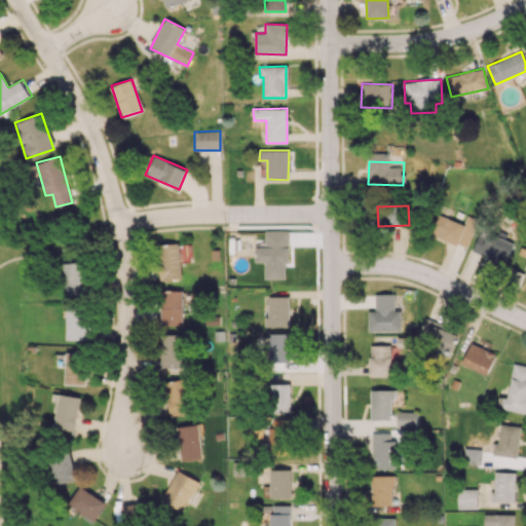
[(463,224),(434,212),(426,232),(466,248),(477,220),(467,216),(463,224)]
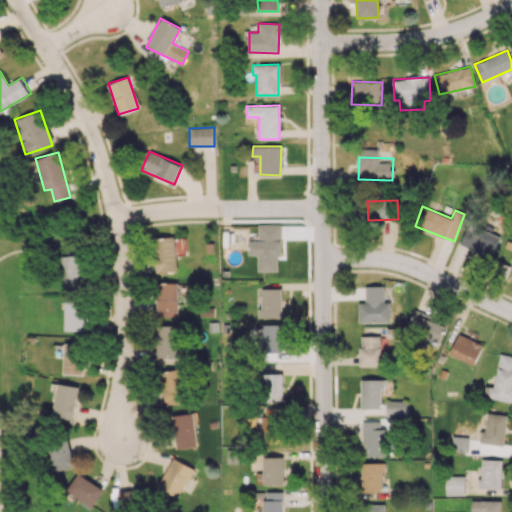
[(279,224),(257,224),(257,240),(248,240),(248,255),(257,255),(257,272),(274,272),(274,253),(279,253),(279,224)]
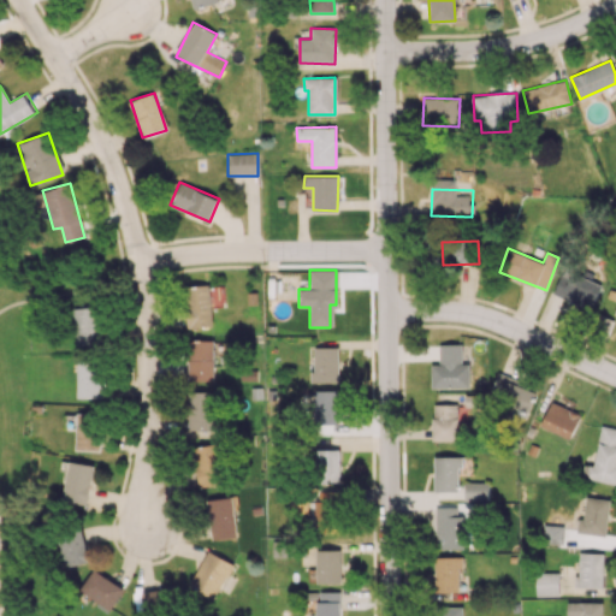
[(592,309),(602,283),(561,270),(552,295),(592,309)]
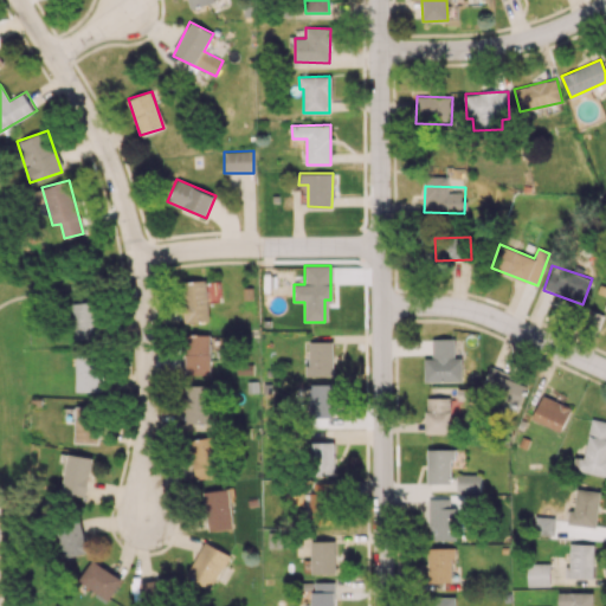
[(208,322),(207,281),(182,281),(184,322),(208,322)]
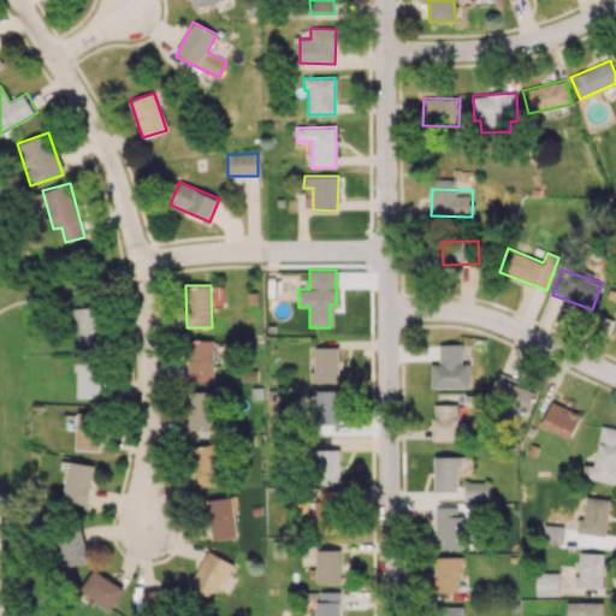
[(100,344),(100,307),(73,307),(75,344),(100,344)]
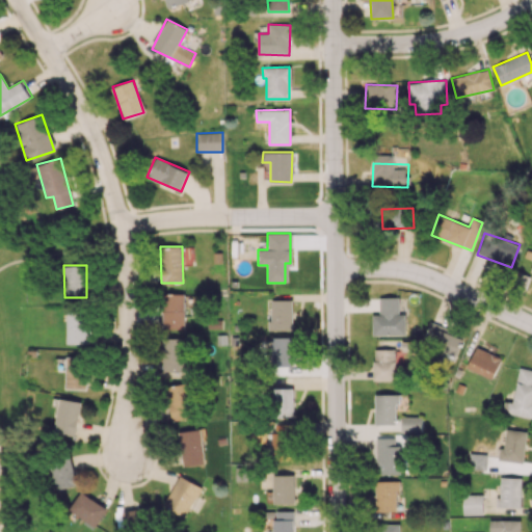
[(184,293),(162,294),(163,328),(184,328),(184,293)]
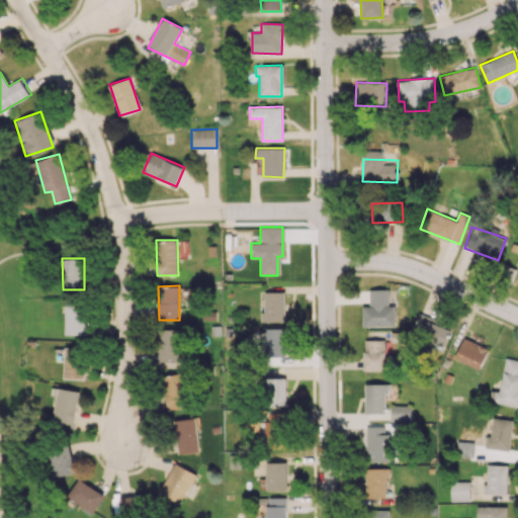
[(362,327),(395,326),(395,306),(387,306),(387,288),(368,289),(368,306),(362,307),(362,327)]
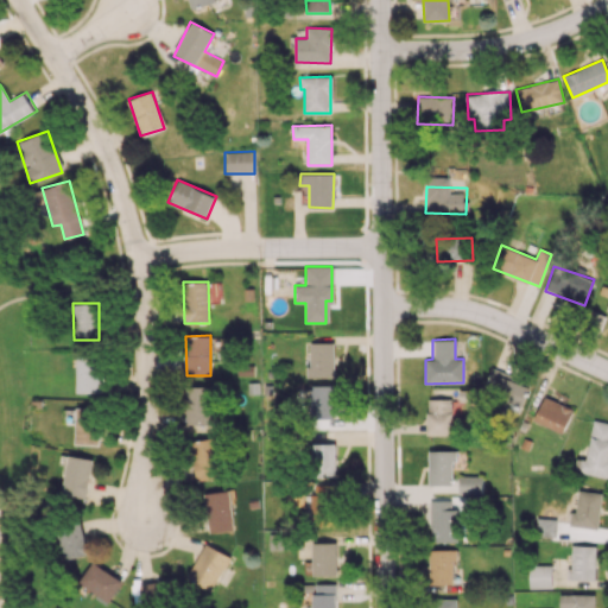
[(309,378),(335,377),(334,341),(308,342),(309,378)]
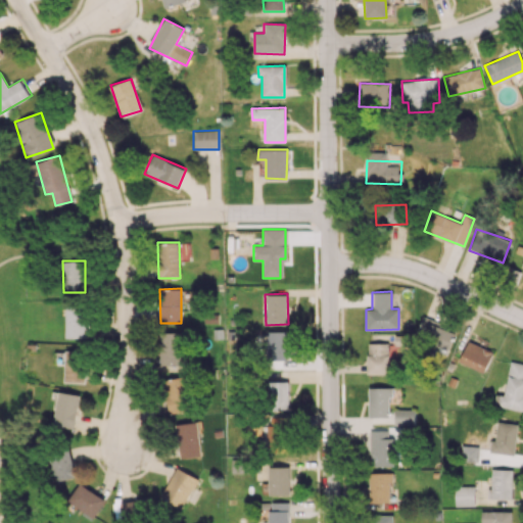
[(65,338),(88,338),(88,307),(65,307),(65,338)]
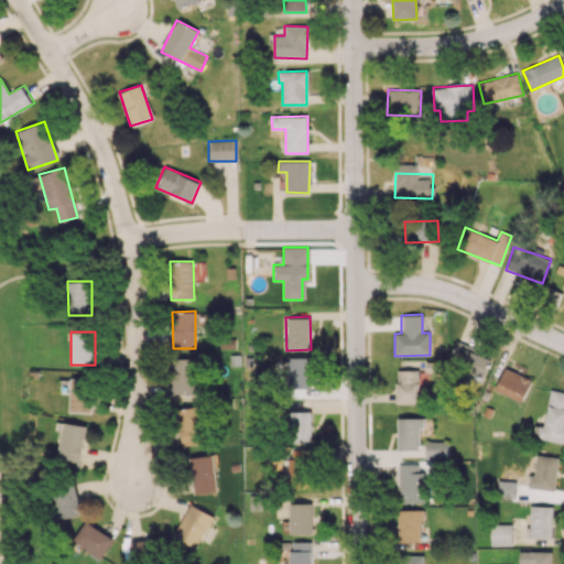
[(490,358),(473,353),(474,347),(455,340),(447,366),(485,377),(490,358)]
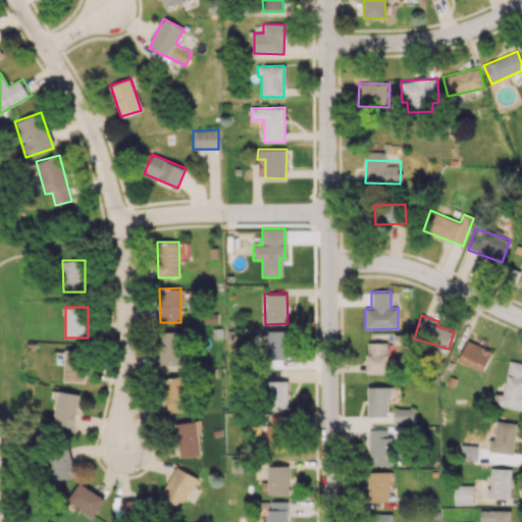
[(288,359),(288,330),(266,330),(267,360),(288,359)]
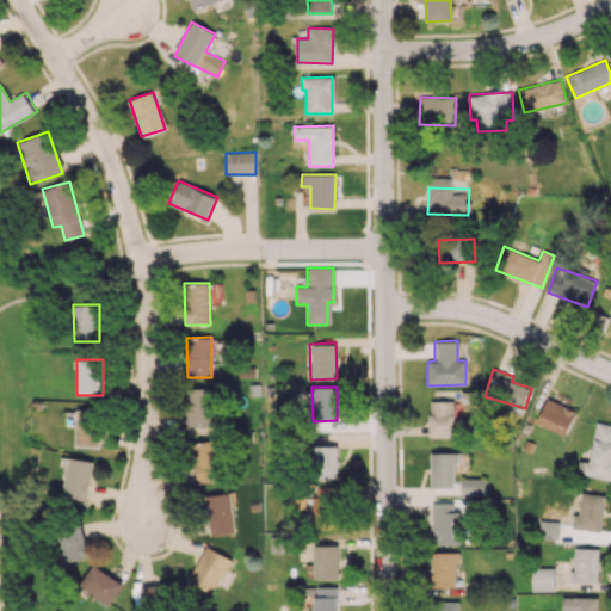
[(187,427),(215,426),(214,388),(185,388),(187,427)]
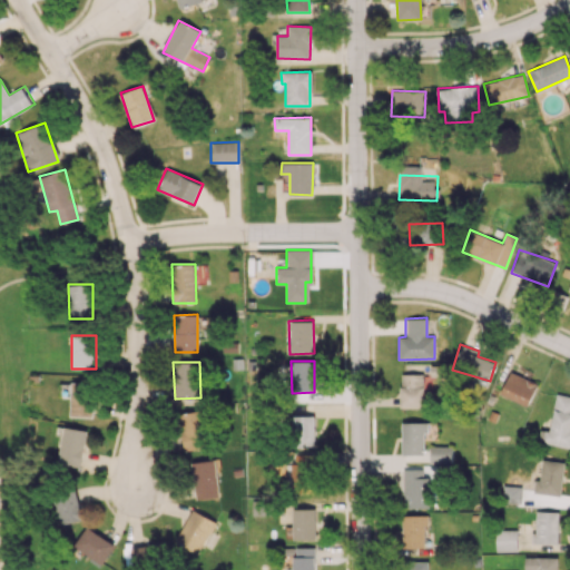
[(426,408),(426,372),(400,373),(401,408),(426,408)]
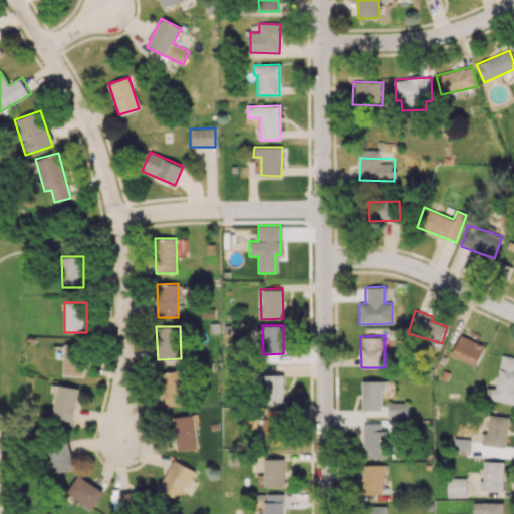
[(451,355),(476,366),(484,345),(460,335),(451,355)]
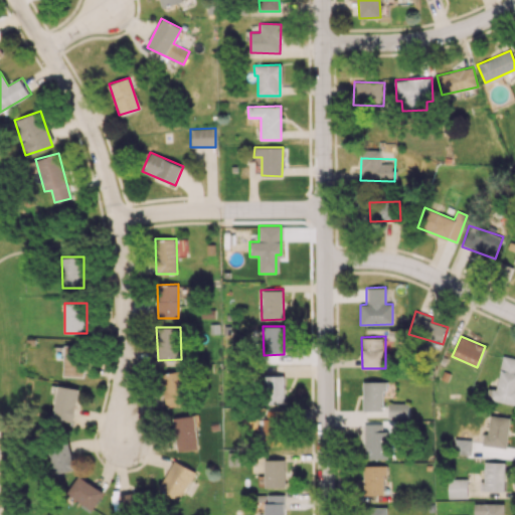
[(84,376),(86,346),(64,345),(63,376),(84,376)]
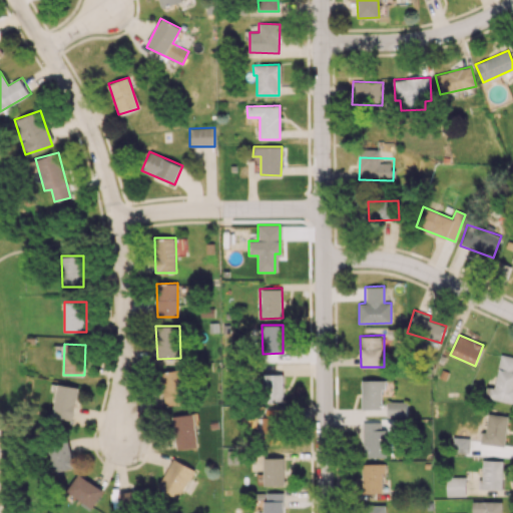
[(495,388),(486,387),(484,399),(512,402),(512,357),(499,355),(495,388)]
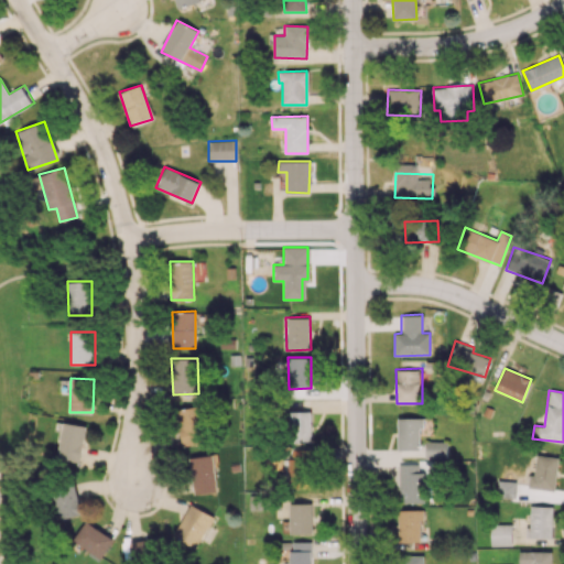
[(201,407),(179,408),(180,444),(202,444),(201,407)]
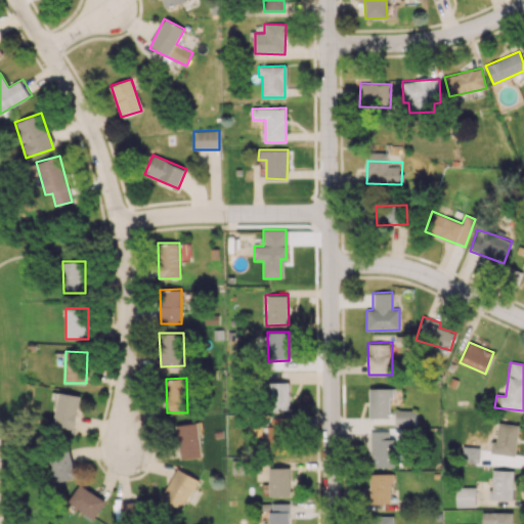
[(290,410),(289,382),(268,382),(268,411),(290,410)]
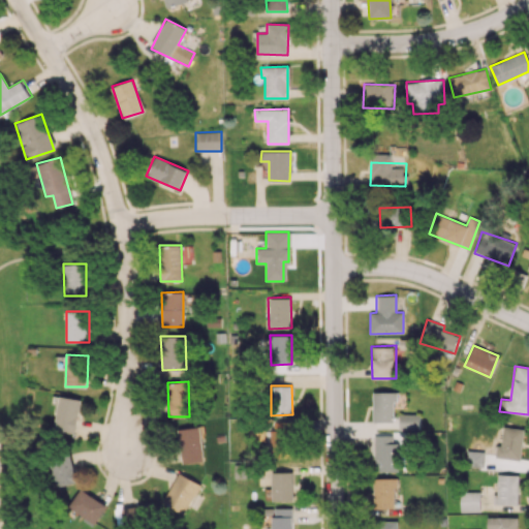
[(373,423),(383,423),(383,427),(394,427),(393,401),(397,401),(396,392),(372,393),(373,423)]
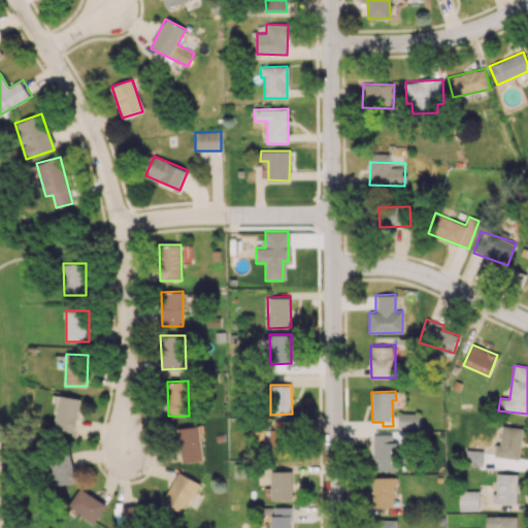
[(74,434),(81,399),(60,395),(53,429),(74,434)]
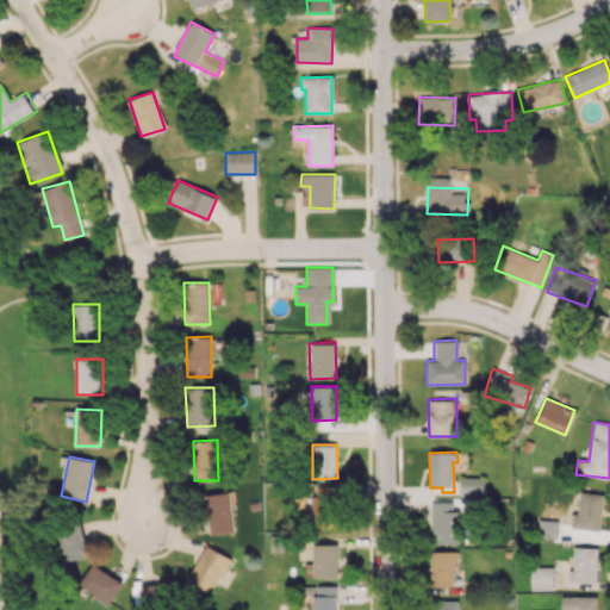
[(484,496),(484,478),(460,477),(459,496),(484,496)]
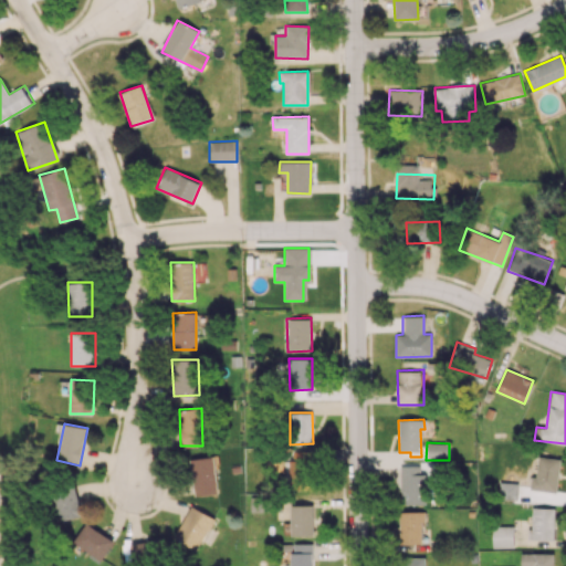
[(190,459),(195,495),(218,493),(213,457),(190,459)]
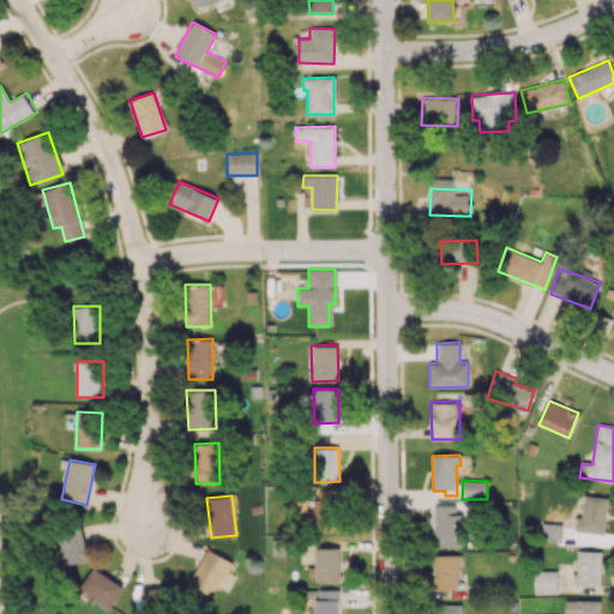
[(578,531),(605,534),(608,498),(582,495),(578,531)]
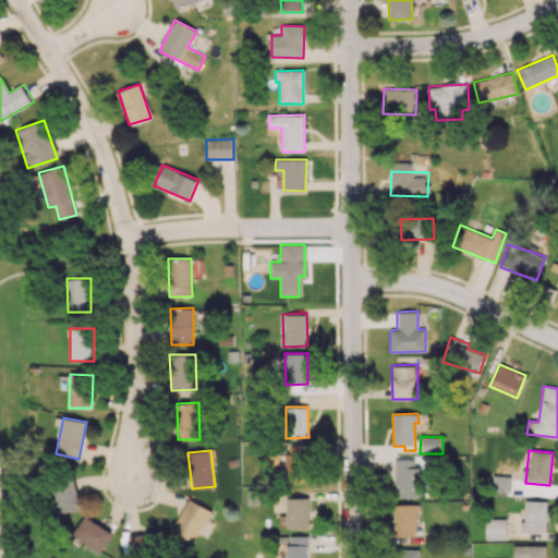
[(303,482),(304,455),(286,453),(284,482),(303,482)]
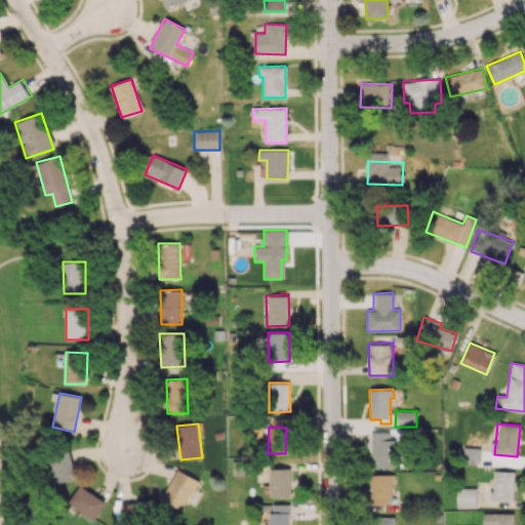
[(394,468),(393,432),(371,433),(371,468),(394,468)]
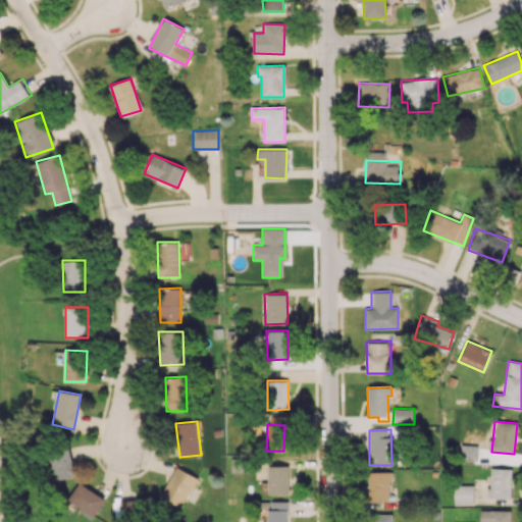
[(55,481),(75,476),(69,451),(49,456),(55,481)]
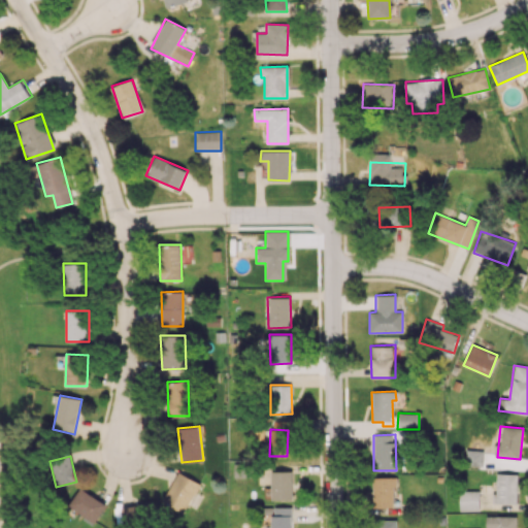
[(270,471),(270,501),(292,500),(292,471),(270,471)]
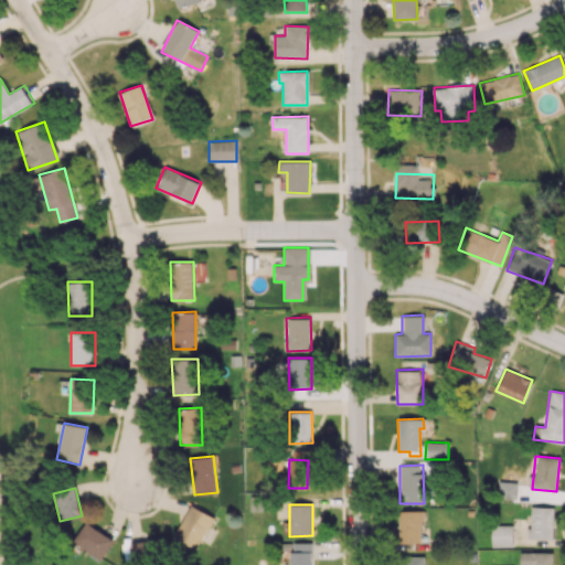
[(176,540),(199,548),(213,515),(190,507),(176,540)]
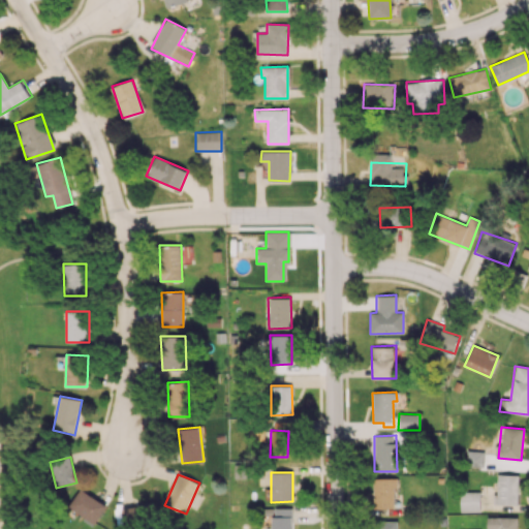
[(518,505),(519,474),(496,474),(495,504),(518,505)]
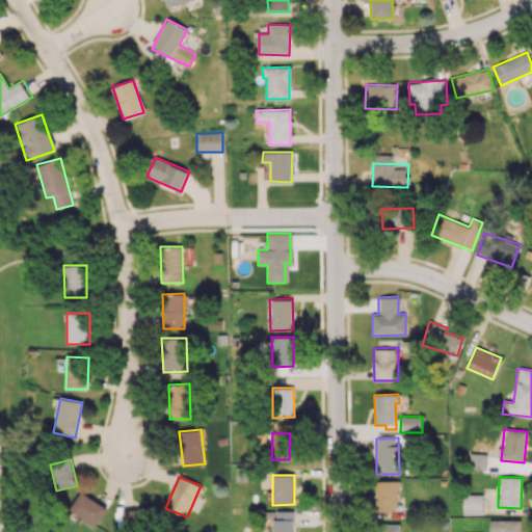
[(397,480),(374,481),(375,511),(398,511),(397,480)]
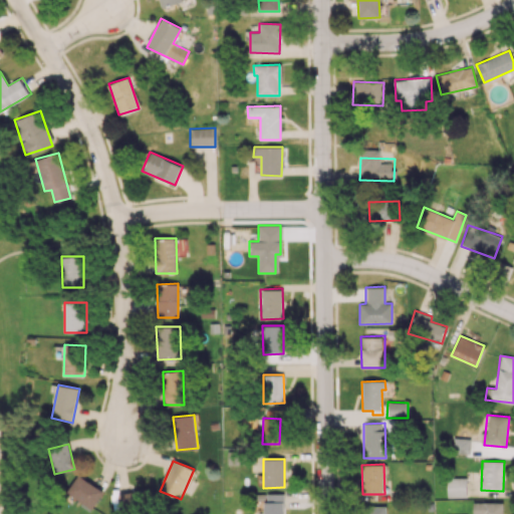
[(103,490),(76,476),(67,494),(93,508),(103,490)]
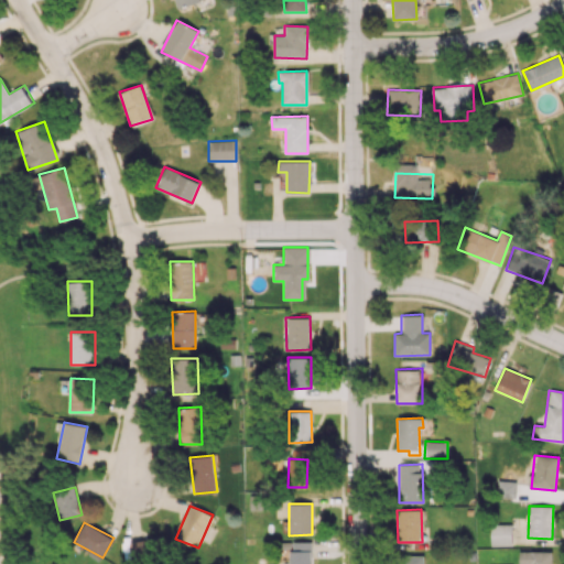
[(490,545),(511,545),(511,524),(490,524),(490,545)]
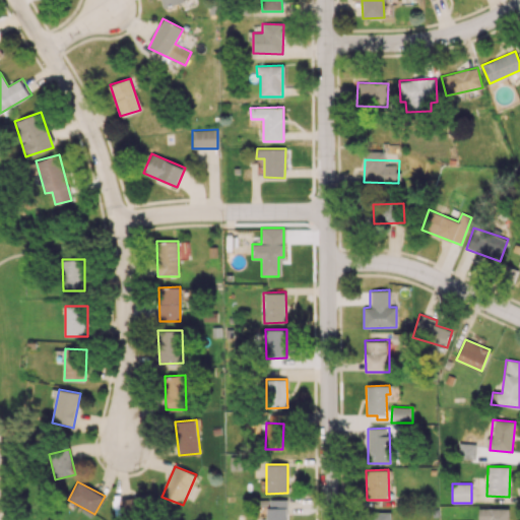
[(285,519),(286,500),(267,500),(266,519),(285,519)]
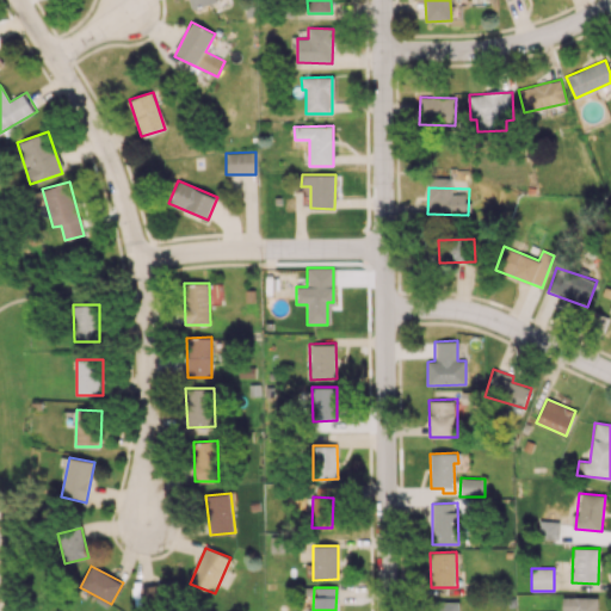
[(597,610),(597,598),(563,597),(562,610),(597,610)]
